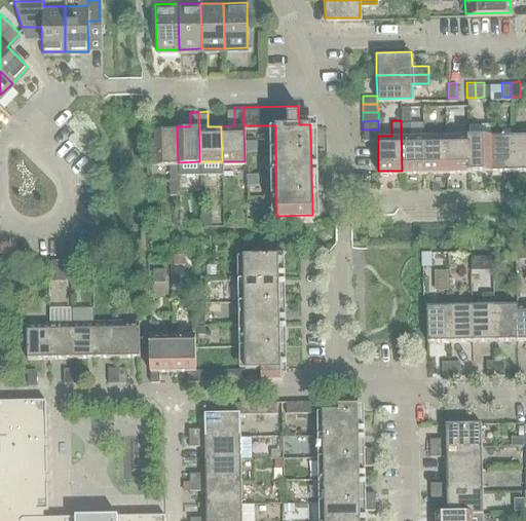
[(402,171),(423,170),(423,135),(409,135),(409,120),(401,120),(402,171)]
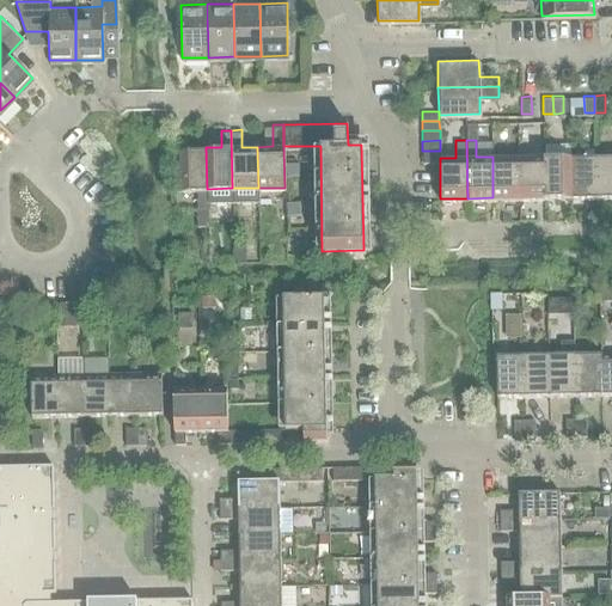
[(207,189),(206,147),(179,148),(179,189),(196,189),(196,206),(207,206),(207,189)]
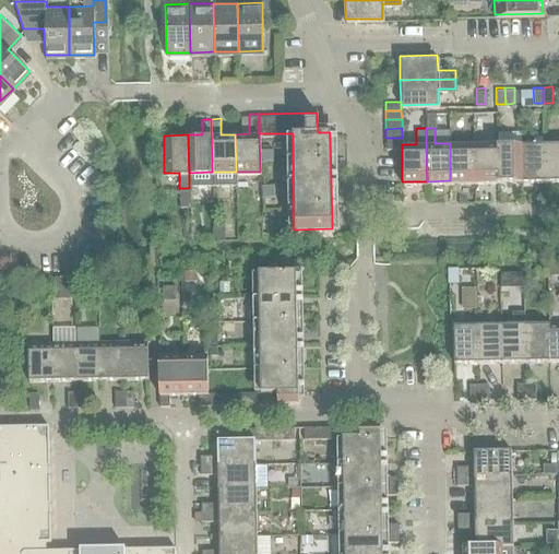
[(402,138),(385,138),(385,146),(393,146),(402,146),(402,144),(402,138)]
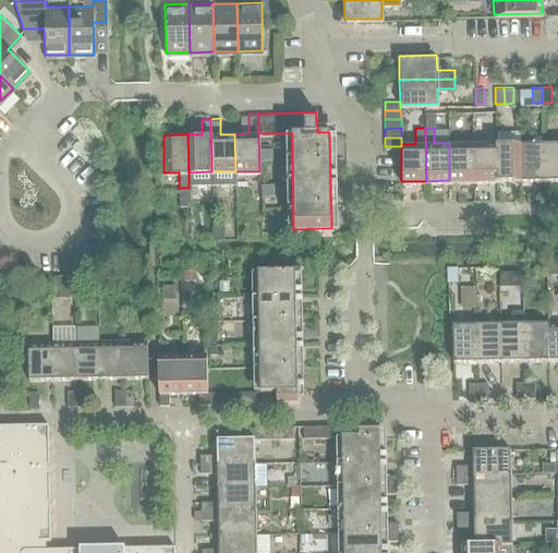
[(520,179),(544,179),(543,141),(519,142),(520,179)]
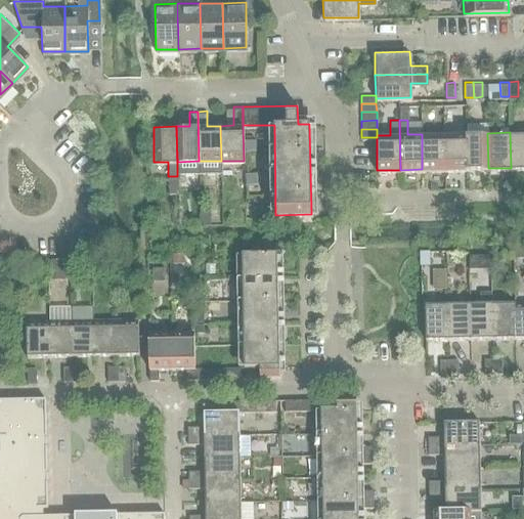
[(523,132),(510,132),(511,168),(523,167),(523,132)]
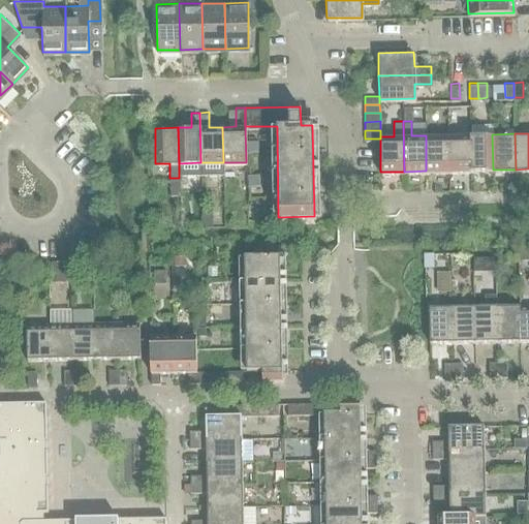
[(448,171),(470,171),(470,134),(447,135),(448,171)]
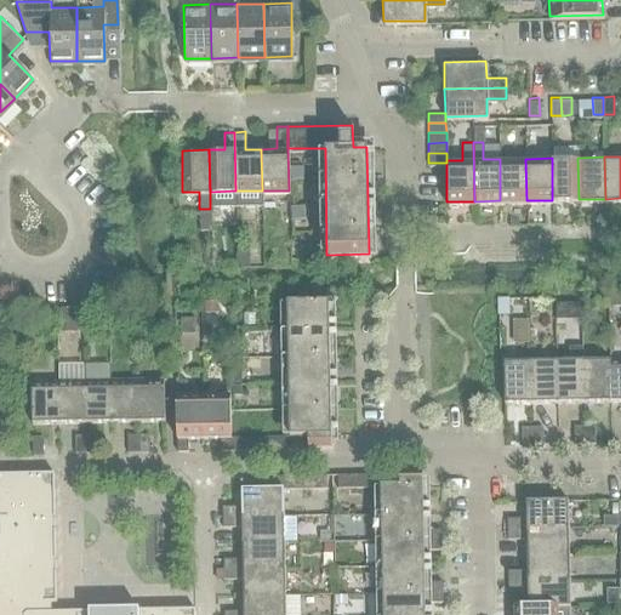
[(579,199),(577,158),(552,158),(552,200),(579,199)]
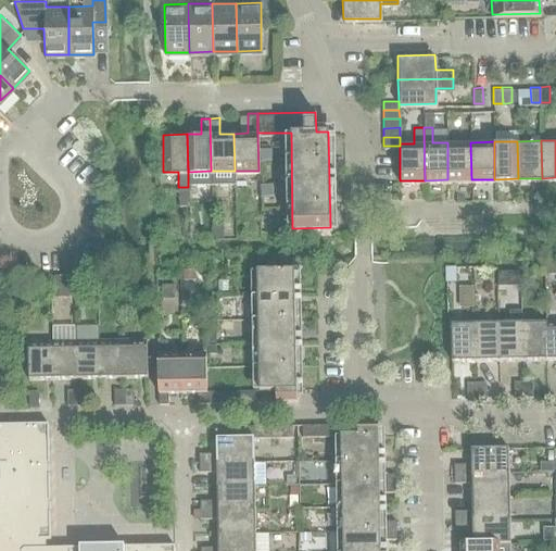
[(471,179),(470,142),(447,142),(447,179),(471,179)]
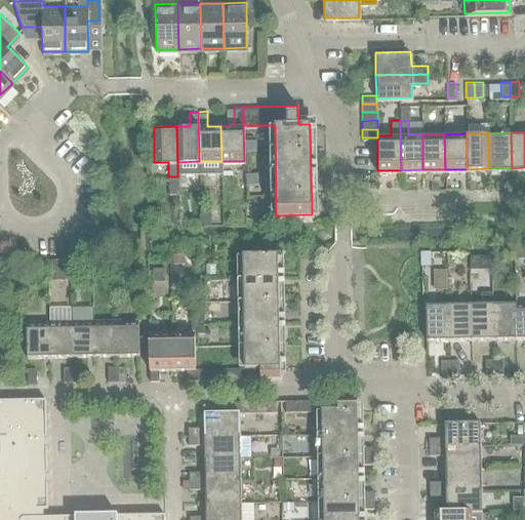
[(177,176),(168,176),(169,193),(177,193),(177,176)]
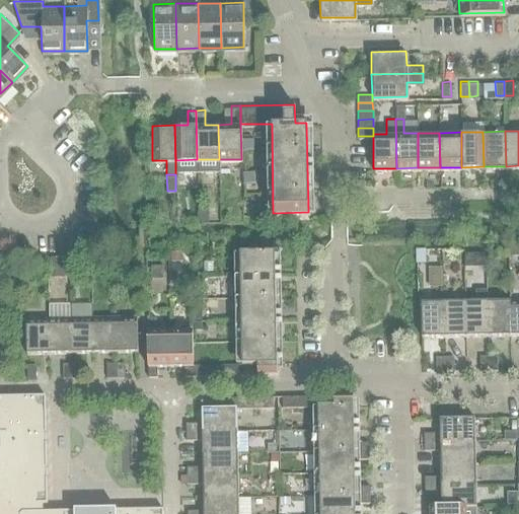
[(198,204),(198,221),(209,221),(209,205),(198,204)]
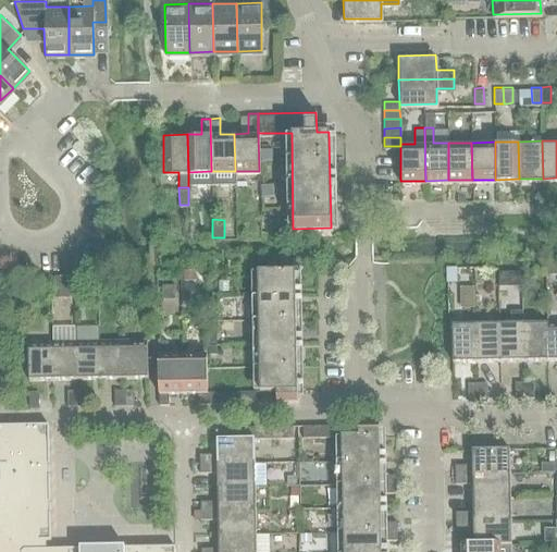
[(556,271),(556,256),(544,257),(545,271),(556,271)]
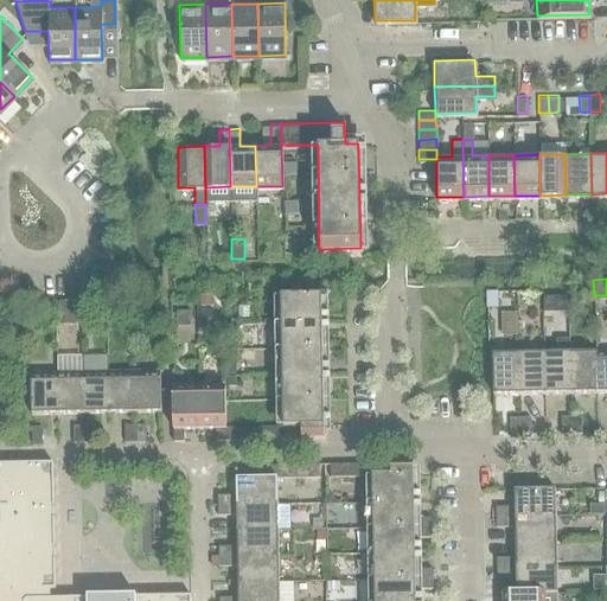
[(486,288),(486,304),(497,304),(497,288),(486,288)]
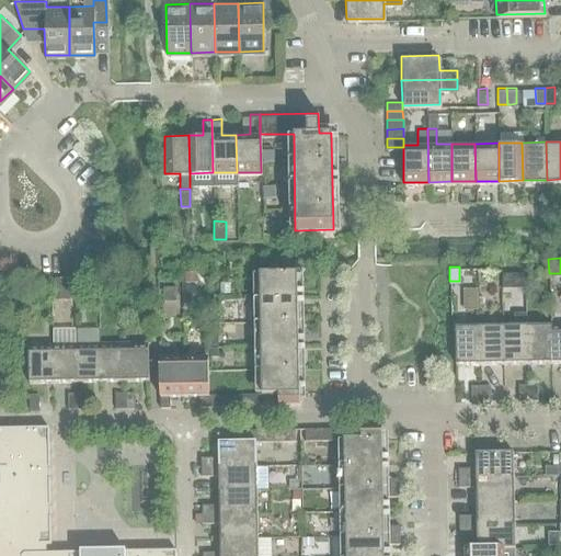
[(196,270),(182,270),(182,279),(196,279),(196,270)]
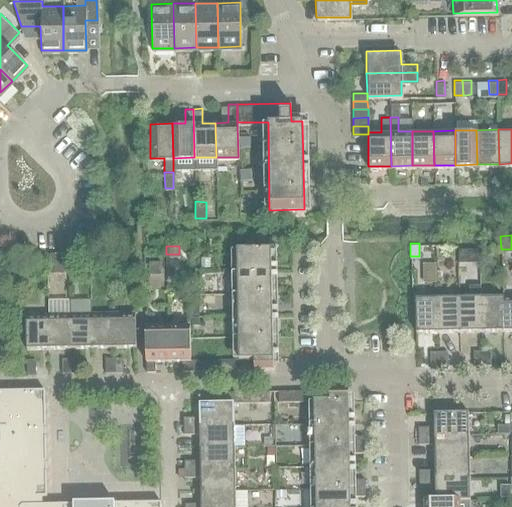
[(238,357),(193,357),(193,368),(273,367),(270,246),(236,247),(238,357)]
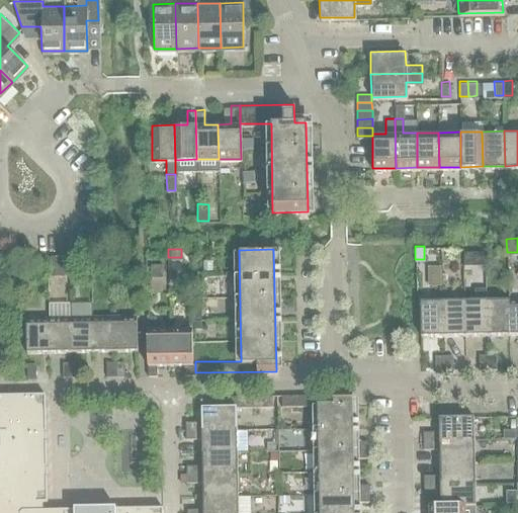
[(64,254),(48,254),(48,273),(64,273),(64,254)]
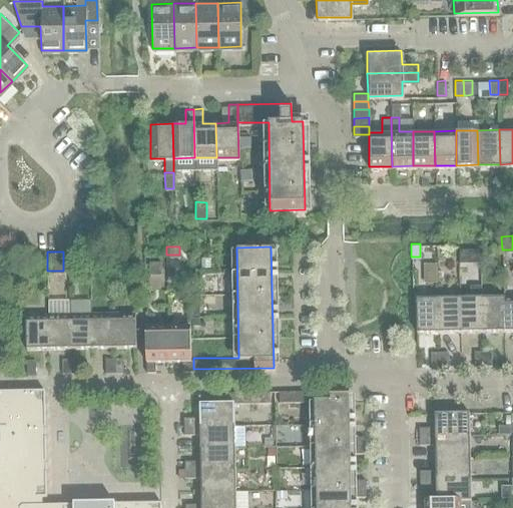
[(149,273),(161,273),(161,261),(149,261),(149,273)]
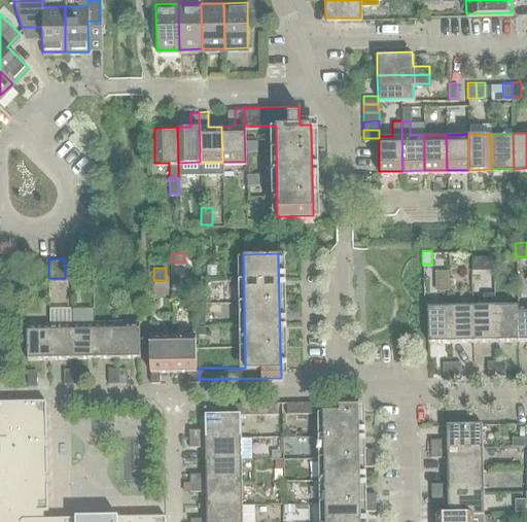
[(526,338),(526,302),(517,303),(517,338),(526,338)]
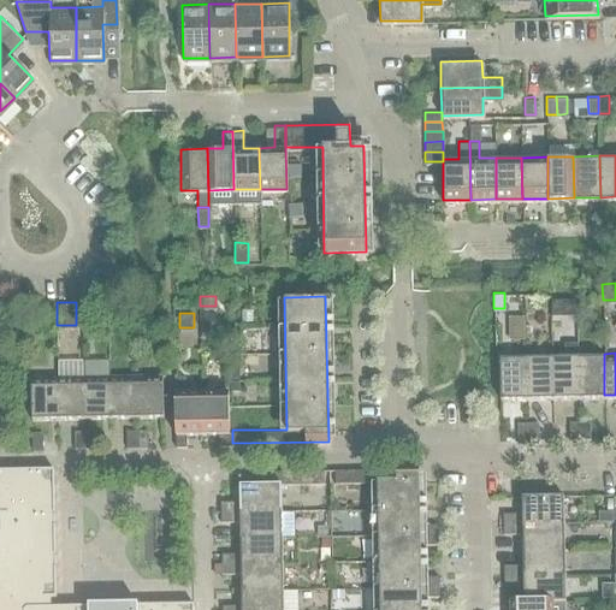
[(578,396),(578,354),(551,355),(552,396),(578,396)]
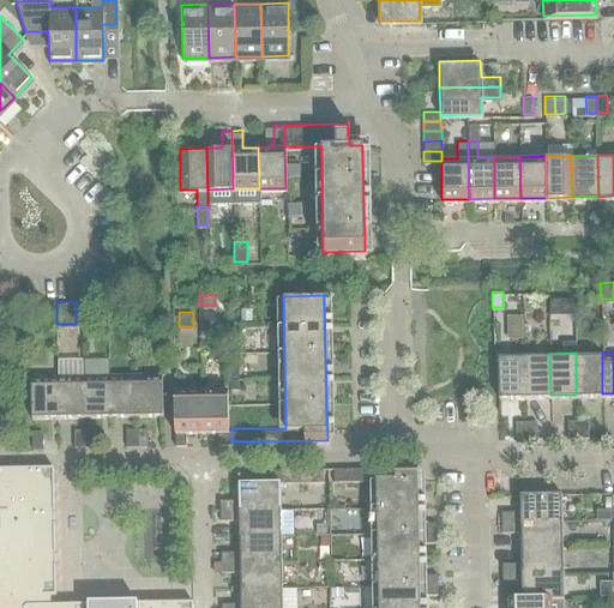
[(602,353),(576,353),(576,395),(602,393),(602,353)]
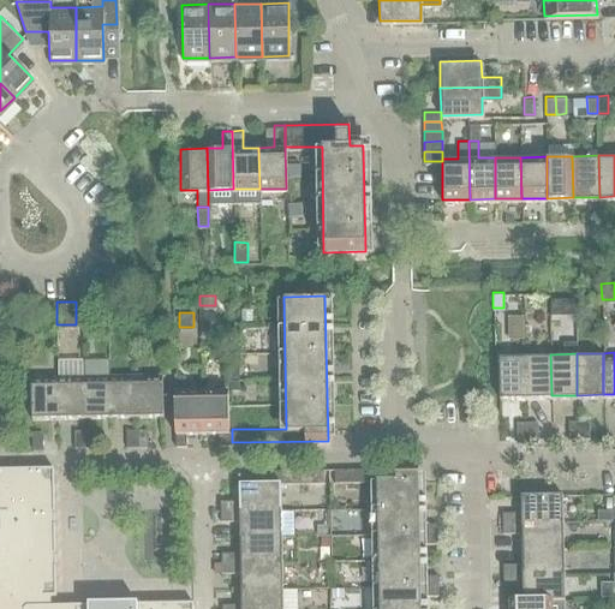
[(525,396),(525,354),(497,354),(499,396),(525,396)]
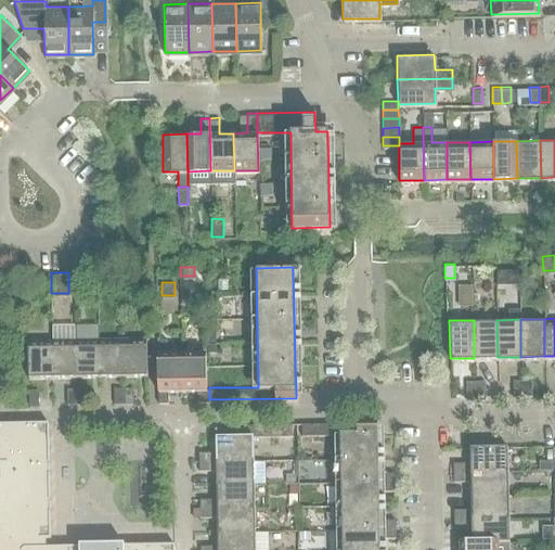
[(497,320),(474,320),(474,358),(498,357),(497,320)]
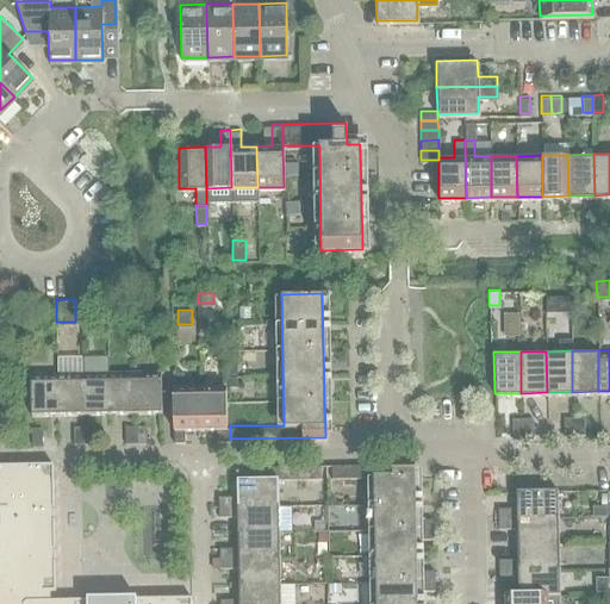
[(226,357),(226,372),(236,372),(236,357),(226,357)]
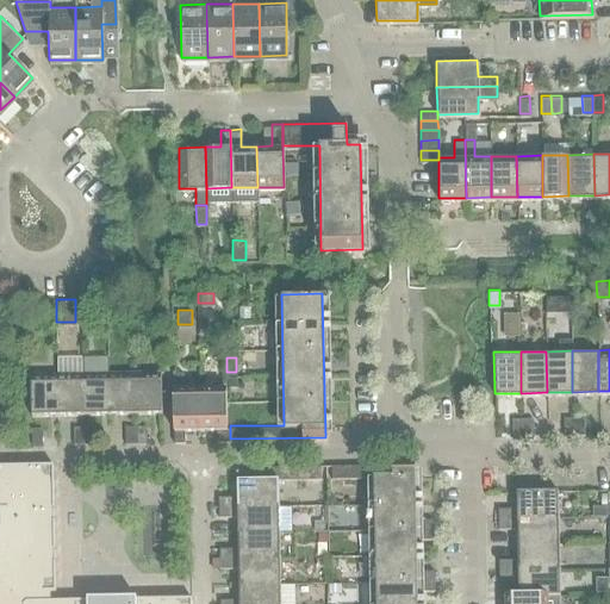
[(135,411),(134,369),(107,371),(109,411),(135,411)]
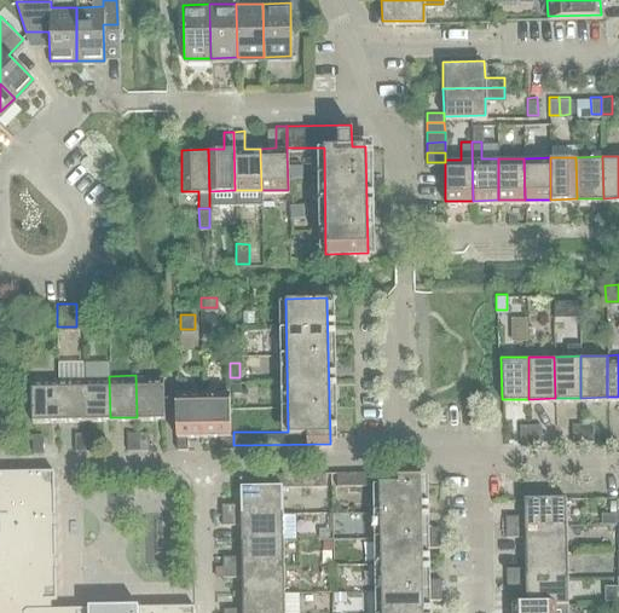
[(163,416),(162,375),(136,375),(137,417),(163,416)]
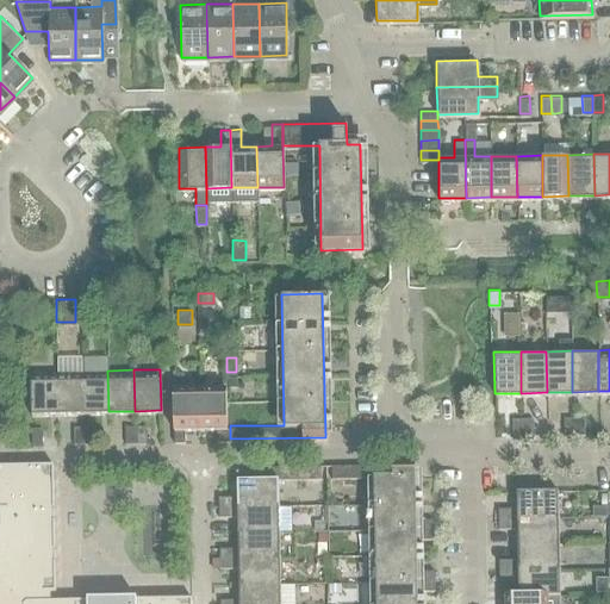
[(31,412),(56,412),(56,371),(30,372),(31,412)]
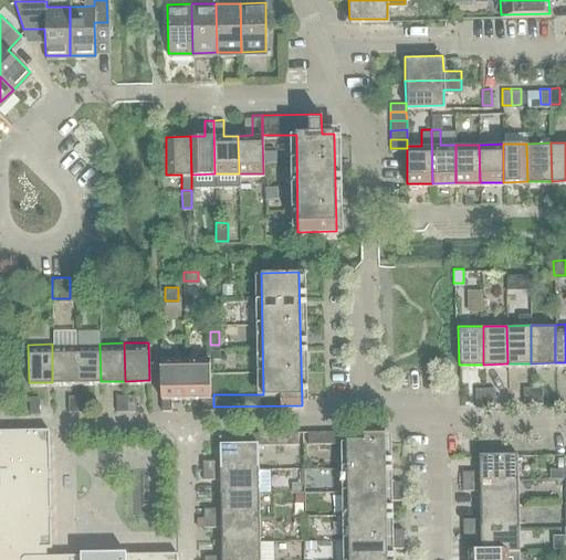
[(76,382),(75,344),(52,344),(52,382),(76,382)]
